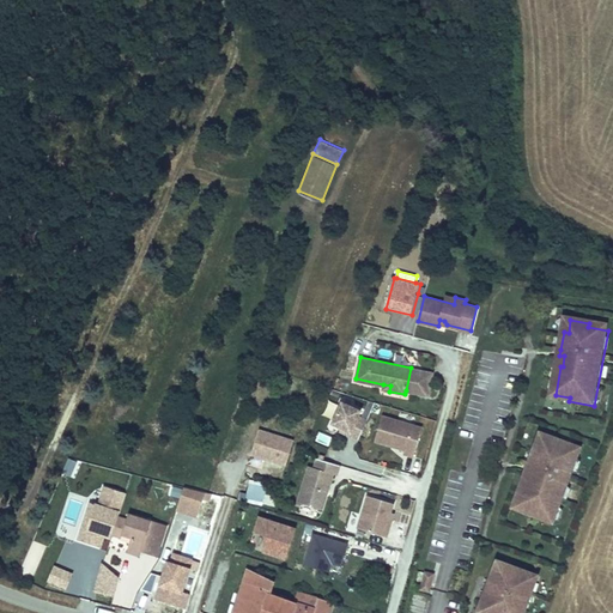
[(406,390),(418,393),(423,370),(411,368),(406,390)]
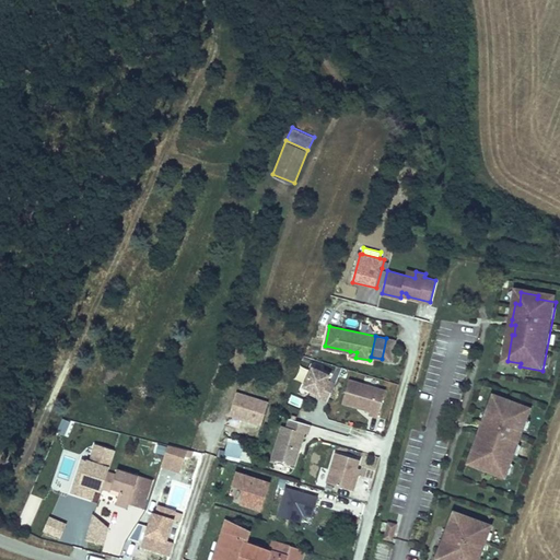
[(386,338),(382,359),(391,361),(395,340),(386,338)]
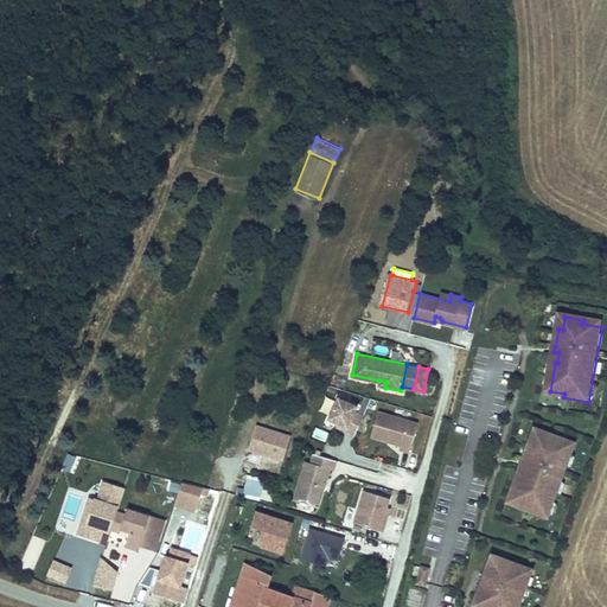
[(357,434),(365,414),(357,410),(359,406),(340,396),(331,417),(340,422),(349,426),(347,429),(357,434)]
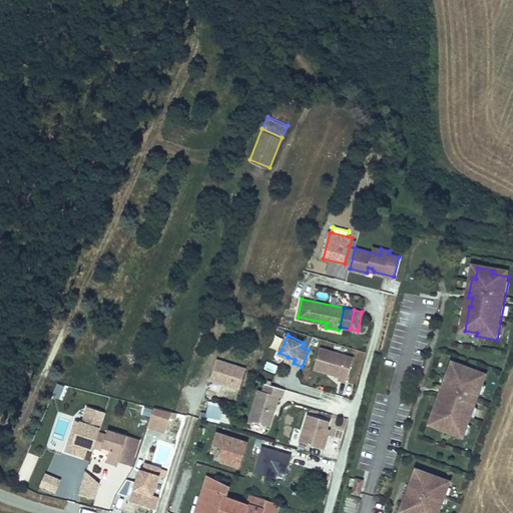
[(346,382),(353,359),(320,348),(314,369),(337,377),(337,380),(346,382)]
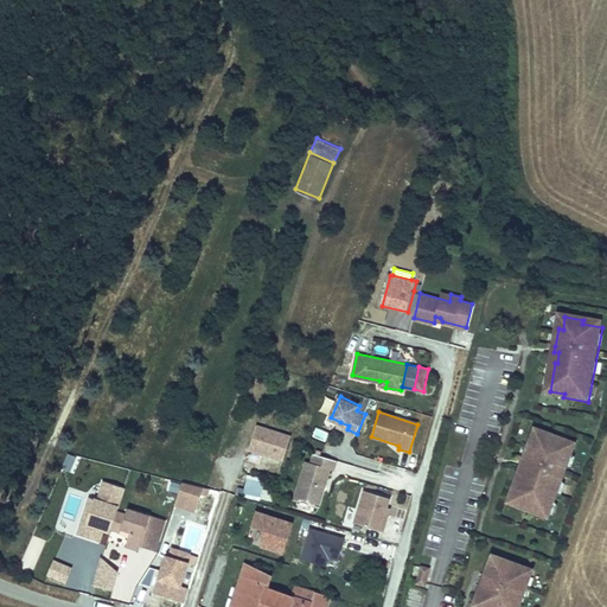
[(292,438),(257,427),(249,452),(285,462),(292,438)]
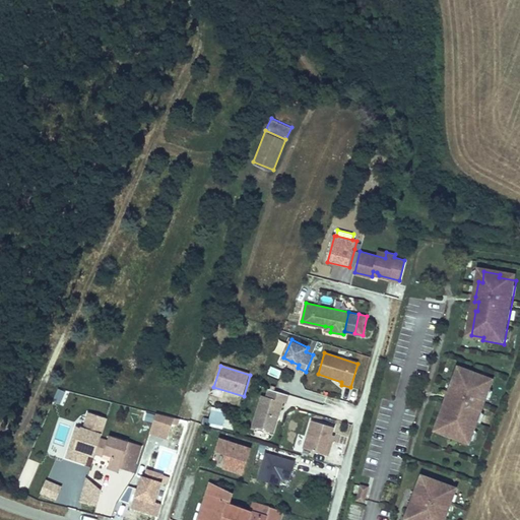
[(267,374),(279,379),(282,371),(270,366),(267,374)]
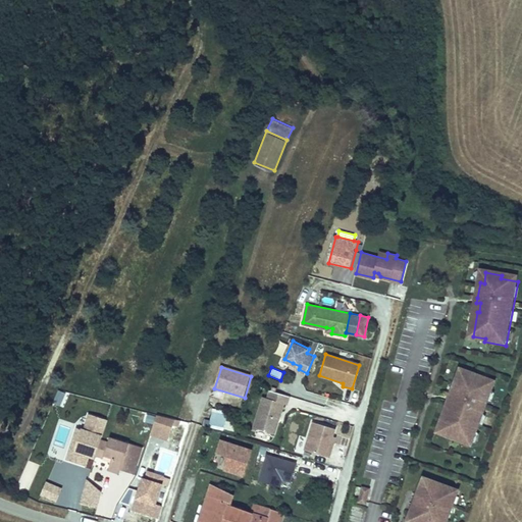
[(479,377),(465,372),(461,381),(457,380),(452,396),(450,400),(454,401),(451,409),(450,409),(440,432),(453,436),(451,439),(472,448),(494,386),(478,380),(479,377)]
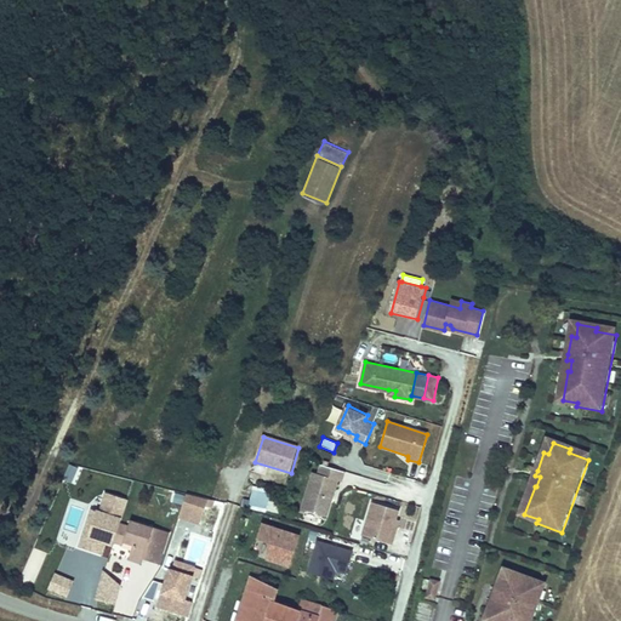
[(70,465),(66,479),(74,482),(79,467),(70,465)]
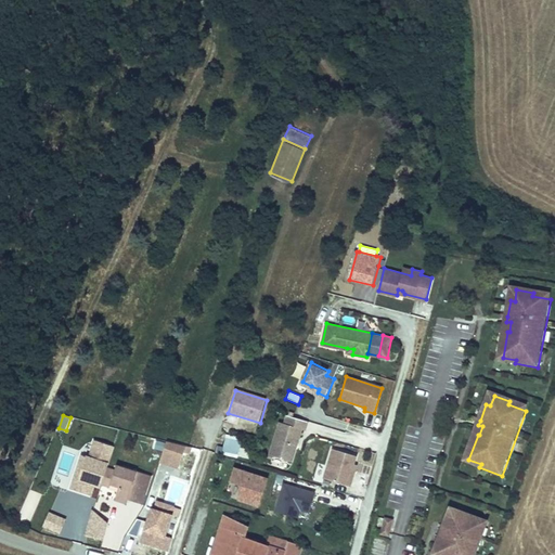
[(308,422),(287,415),(285,424),(280,422),(270,455),(292,462),(301,429),(305,430),(308,422)]
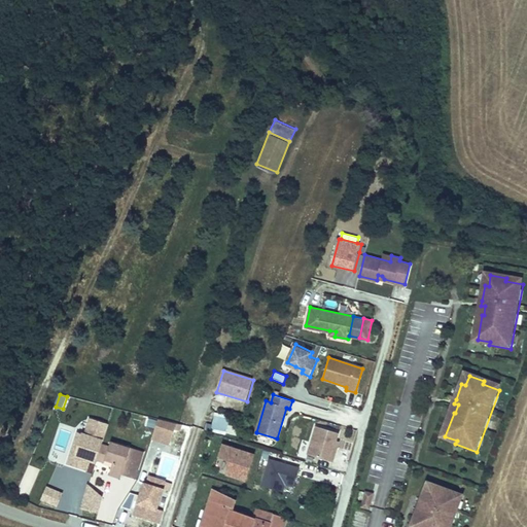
[(213,424),(236,427),(238,419),(227,417),(227,415),(214,413),(213,424)]
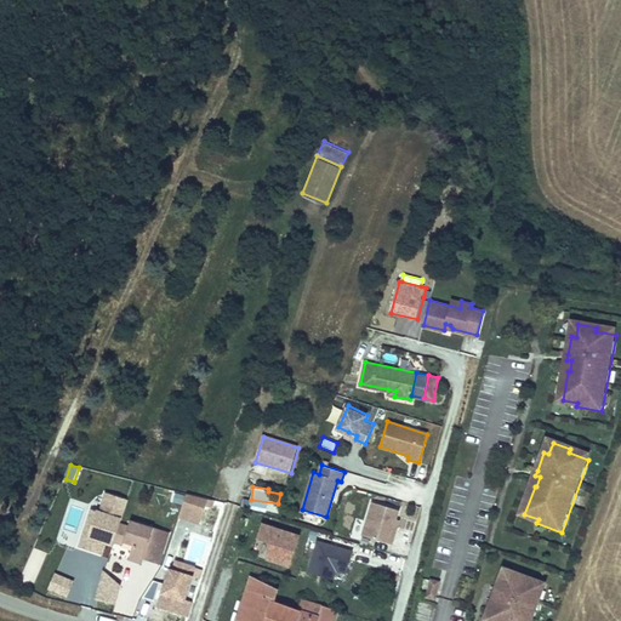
[(104,493),(98,510),(91,507),(78,546),(103,556),(108,543),(113,545),(123,518),(127,500),(104,493)]
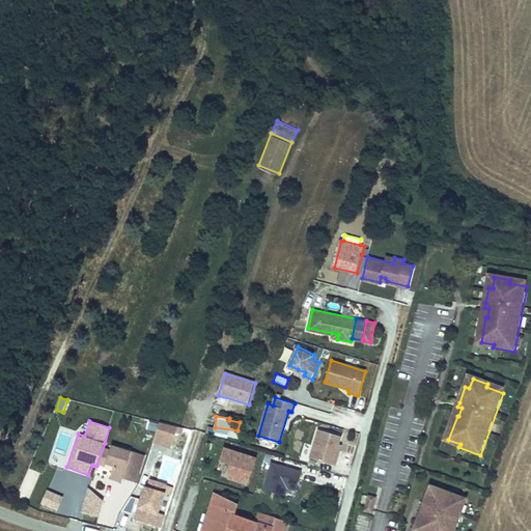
[(176,427),(160,422),(155,440),(171,445),(175,434),(176,427)]
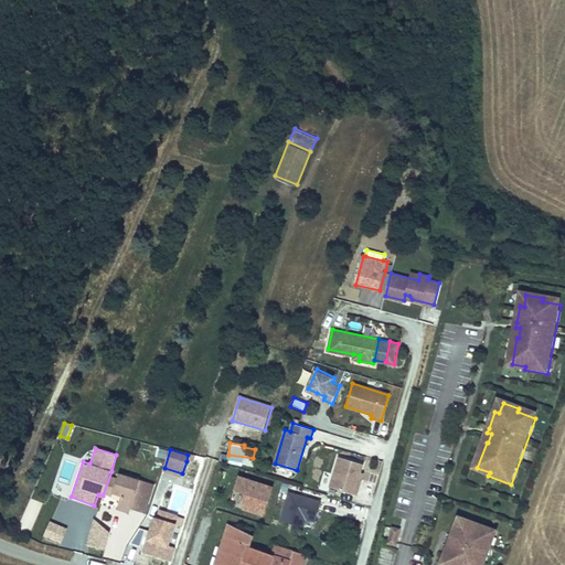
[(195,457),(188,455),(187,461),(193,464),(195,457)]
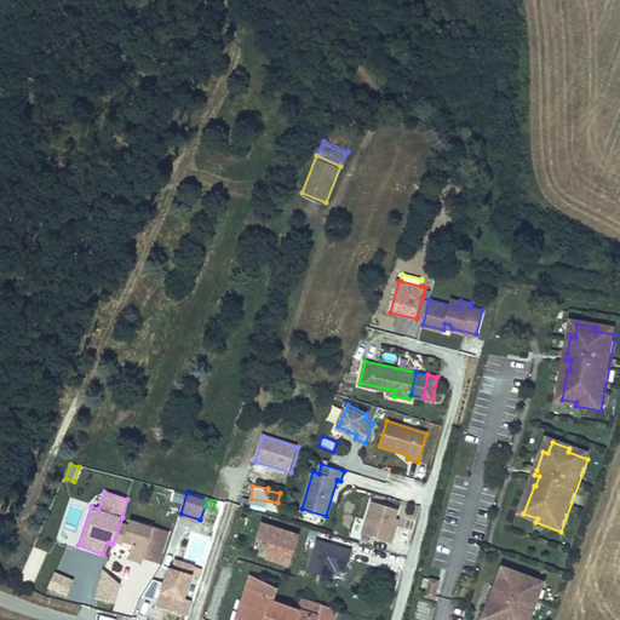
[(391,533),(399,510),(373,501),(362,535),(391,544),(395,534),(391,533)]
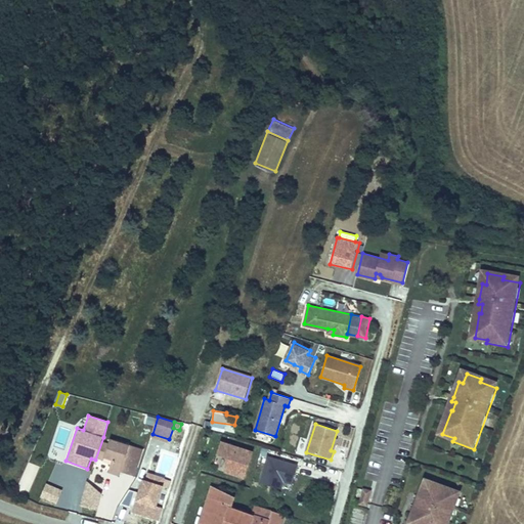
[(300,438),(299,447),(306,449),(307,440),(300,438)]
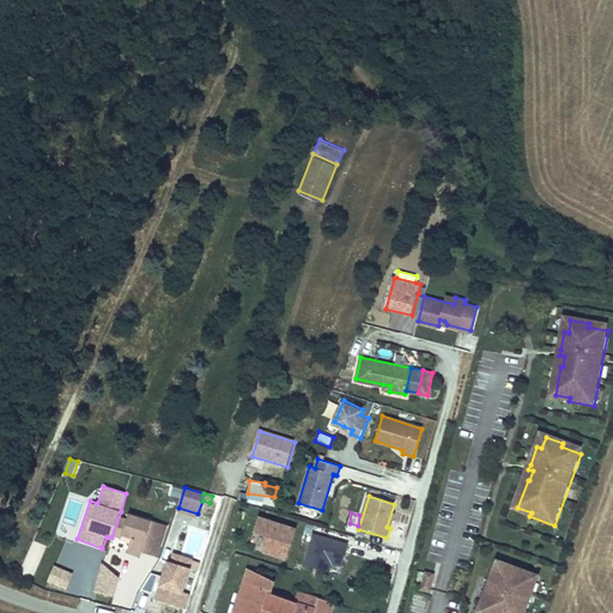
[(170,526),(131,514),(129,520),(120,517),(114,536),(123,539),(125,535),(134,539),(129,553),(141,557),(144,551),(161,557),(170,526)]
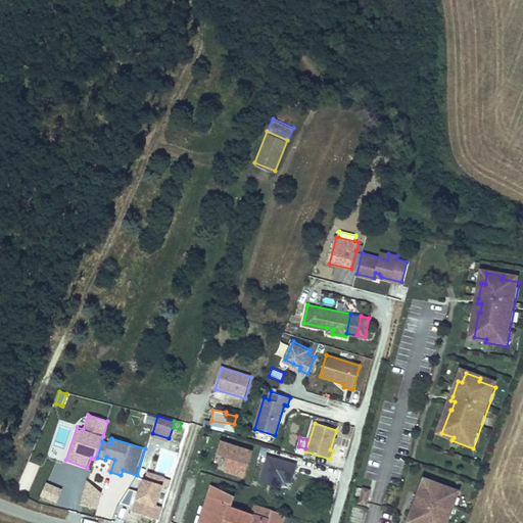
[(253,450),(223,440),(219,454),(229,457),(249,464),(253,450)]
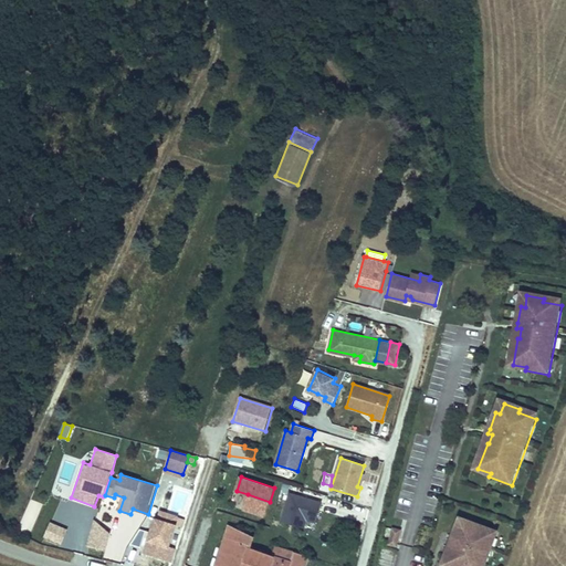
[(322,501),(290,492),(284,513),(306,520),(316,522),(322,501)]
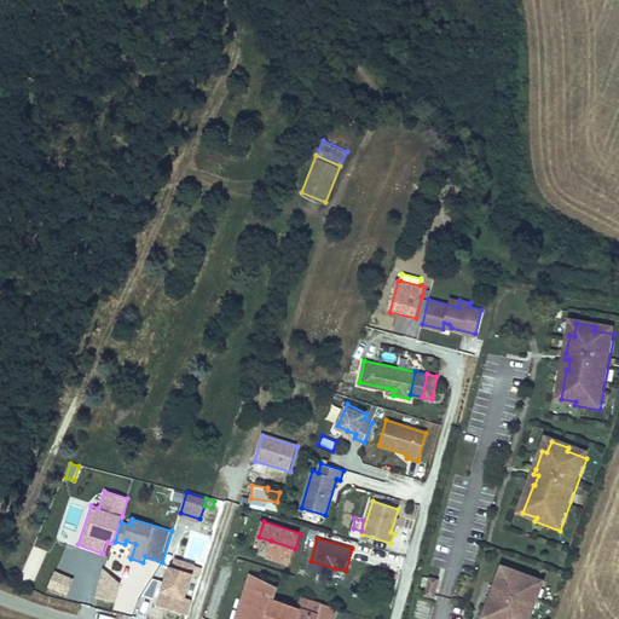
[(290,561),(295,549),(271,541),(266,554),(290,561)]
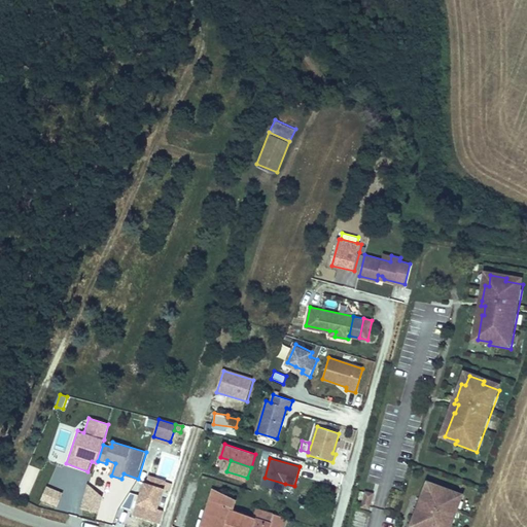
[(150,476),(148,484),(164,489),(167,481),(150,476)]
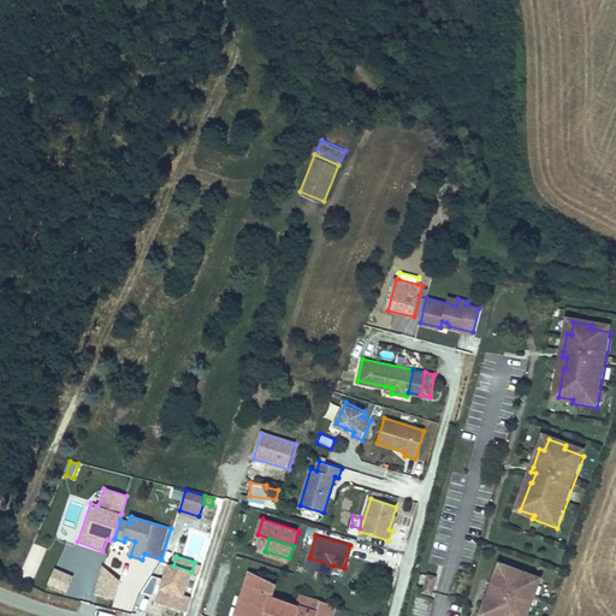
[(333,566),(309,558),(307,569),(331,575),(333,566)]
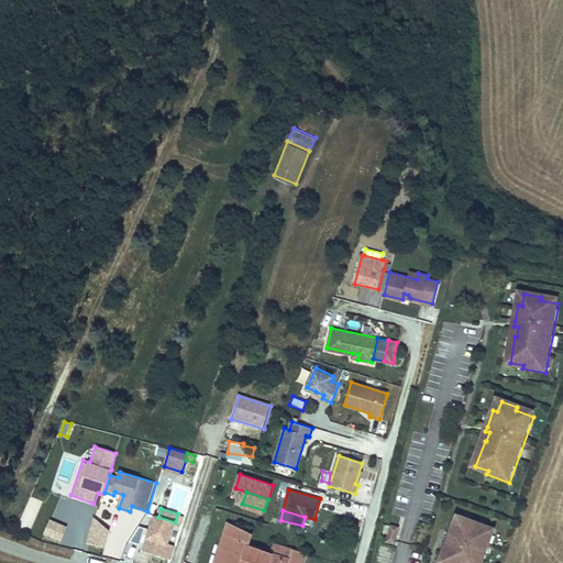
[(158,517),(155,516),(143,551),(172,560),(176,547),(168,543),(175,522),(158,517)]
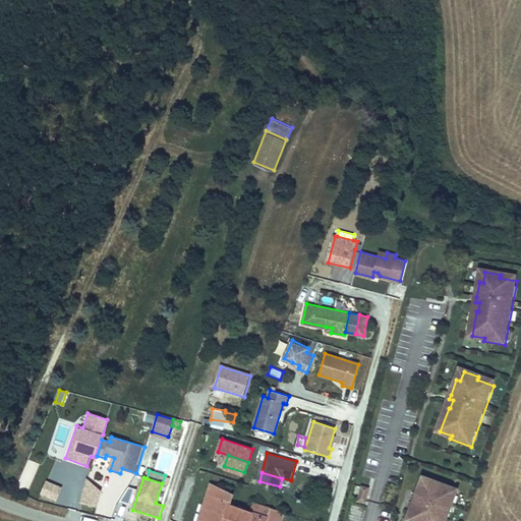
[(62,487),(48,480),(42,493),(57,499),(62,487)]
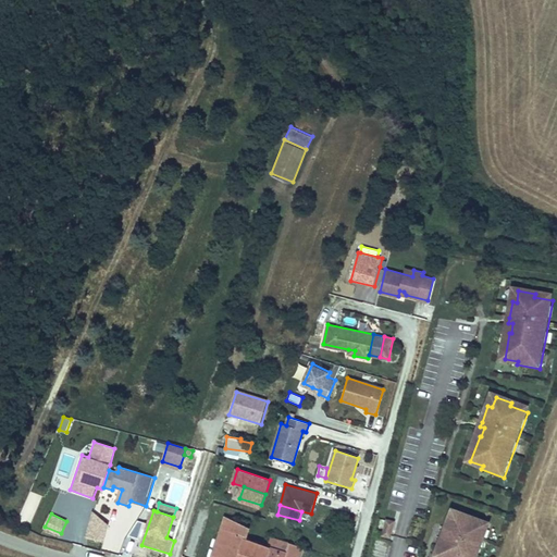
[(461,518),(452,515),(445,530),(458,534),(455,544),(442,540),(438,546),(437,551),(447,554),(445,556),(472,556),(474,554),(475,551),(480,541),(481,537),(484,528),(485,524),(461,516),(461,518)]
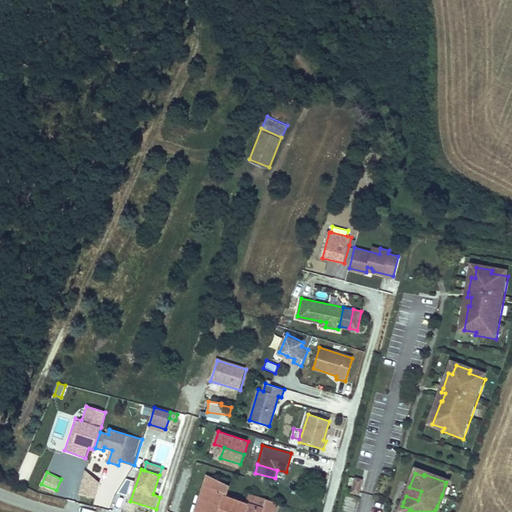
[(96,498),(100,481),(85,474),(80,494),(96,498)]
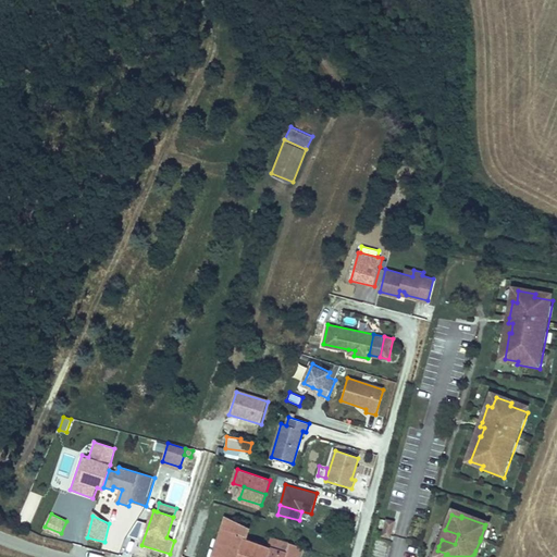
[(248,530),(226,518),(215,552),(232,556),(254,556),(257,546),(245,542),(248,530)]
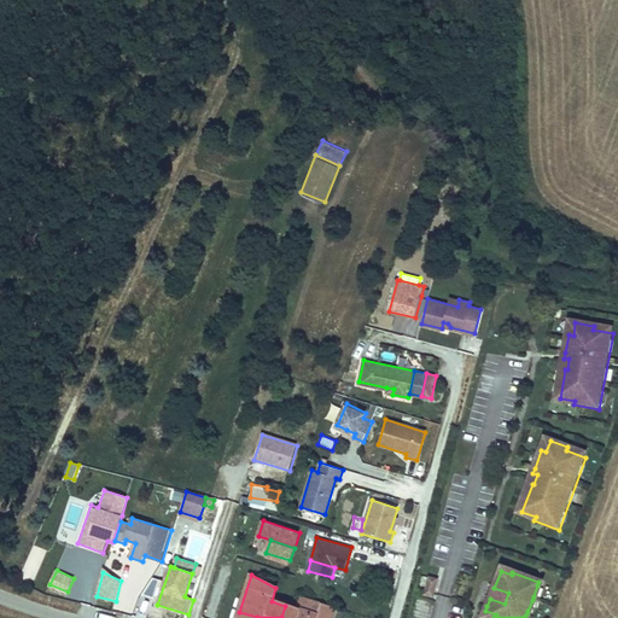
[(430,579),(426,594),(433,596),(437,582),(430,579)]
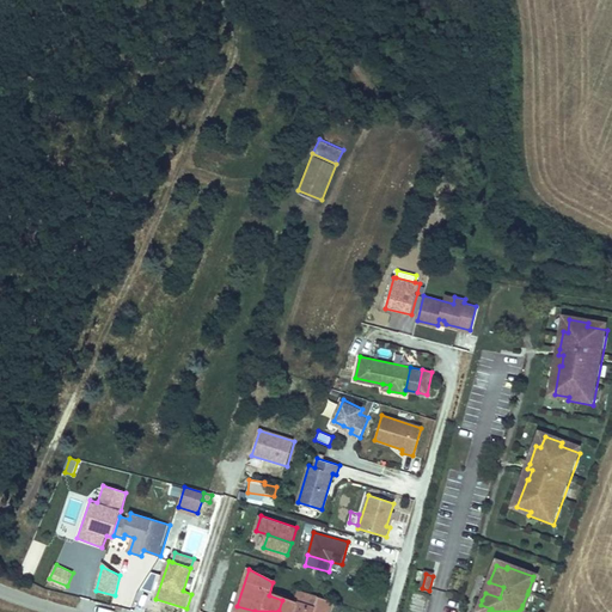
[(503,587),(489,582),(482,600),(485,593),(500,598),(503,587)]
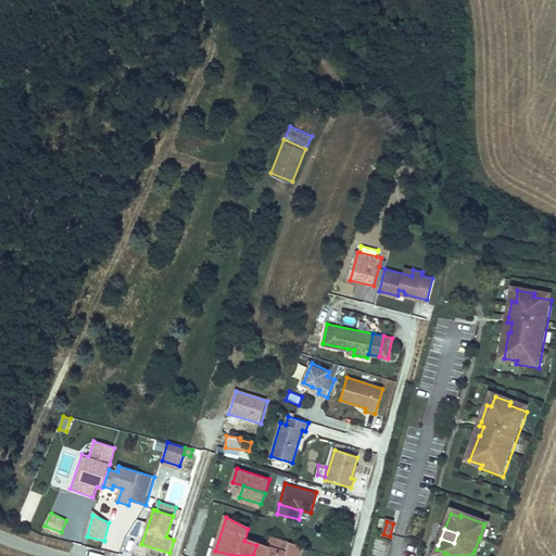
[(269,538),(266,547),(267,548),(283,554),(287,543),(269,538)]
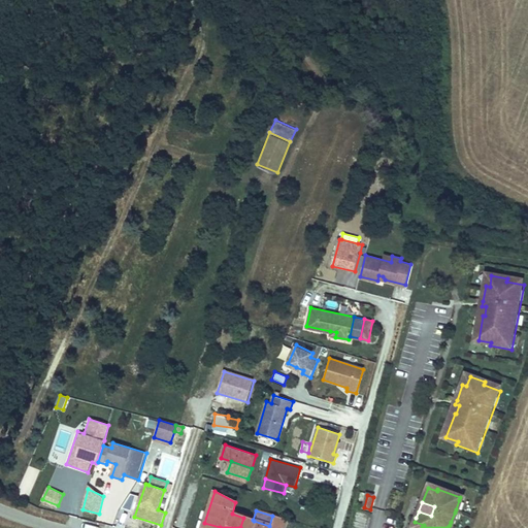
[(269,526),(254,521),(251,527),(284,527),(287,520),(274,516),(270,526),(269,526)]
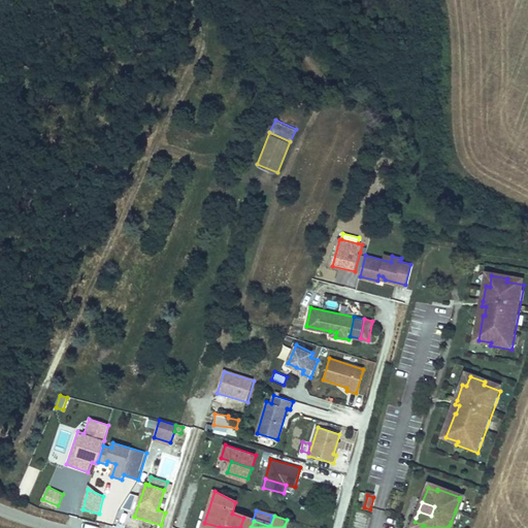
[(240,527),(251,527),(254,521),(253,520),(243,518),(240,527)]
